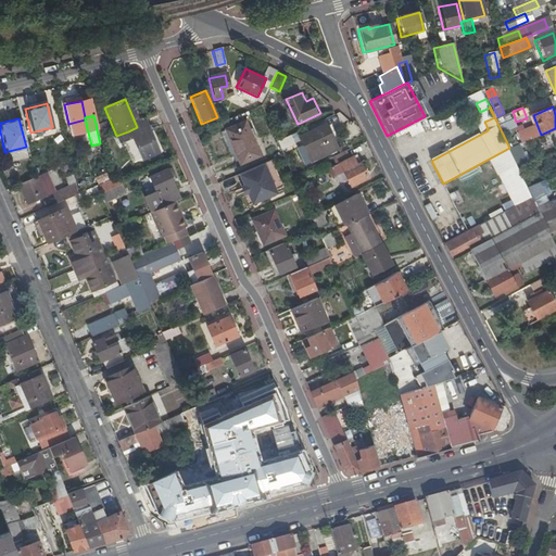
[(100,143),(113,138),(106,121),(96,123),(98,135),(100,143)]
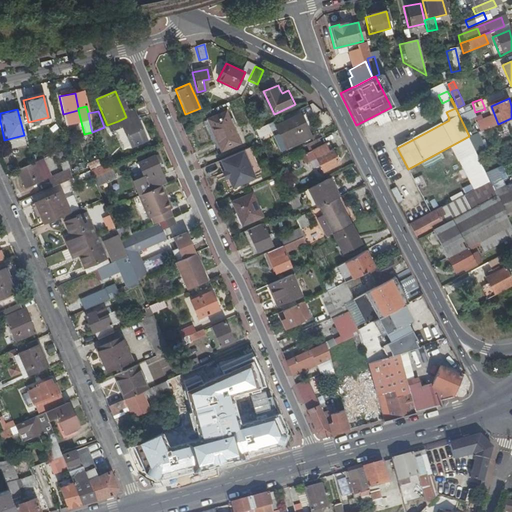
[(224,112),(205,120),(219,152),(238,144),(224,112)]
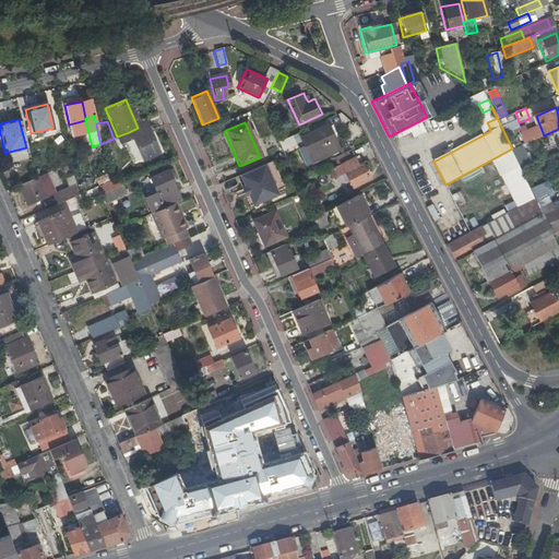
[(330,123),(300,138),(302,142),(305,147),(312,163),(336,151),(331,139),(336,137),(330,123)]
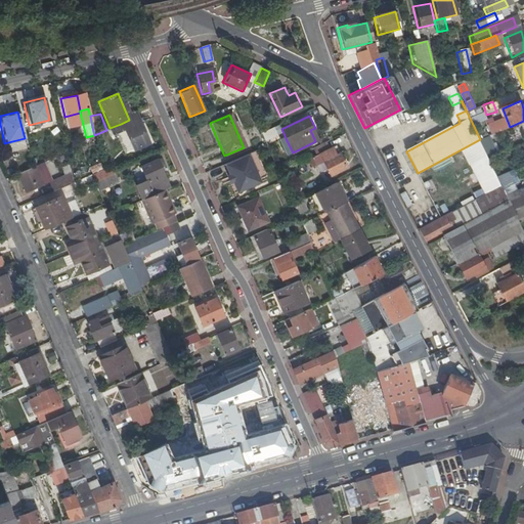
[(129,120),(121,124),(124,131),(131,149),(132,154),(149,147),(136,117),(129,120)]
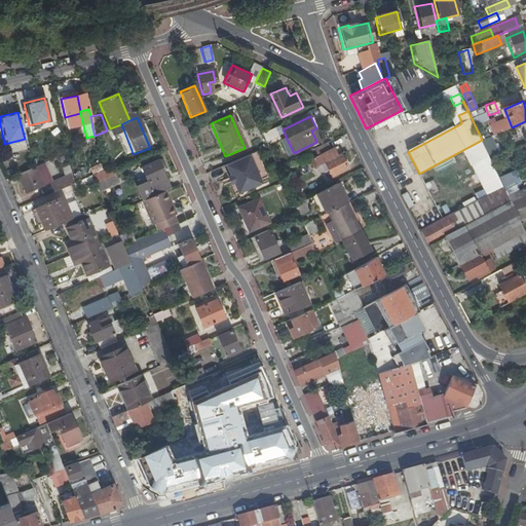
[(110,128),(110,129),(113,136),(116,134),(117,135),(124,132),(121,124),(110,128)]
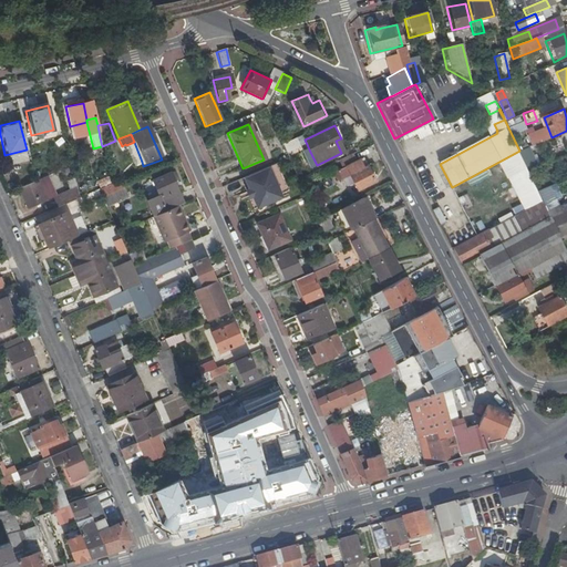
[(290,134),(279,140),(281,145),(294,141),(290,134)]
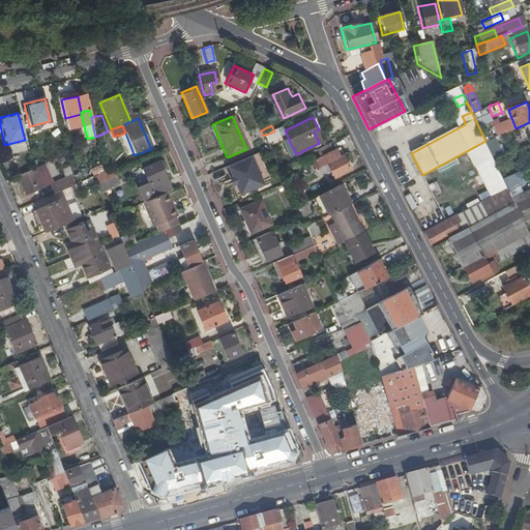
[(276,129),(280,138),(287,135),(285,130),(284,126),(276,129)]
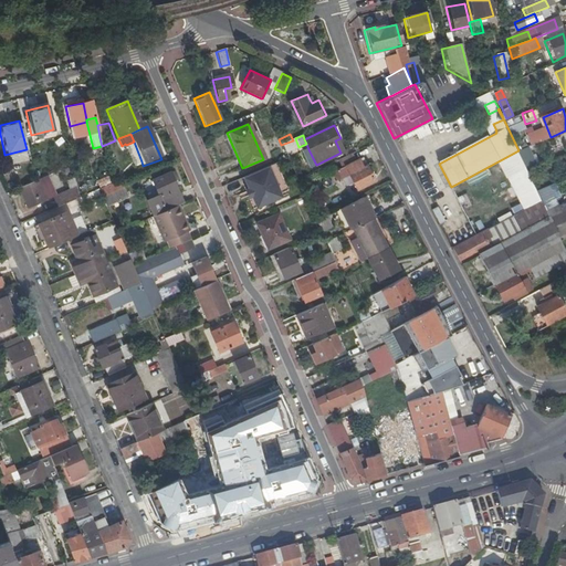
[(281,145),(285,154),(299,147),(295,138),(293,140),(281,145)]
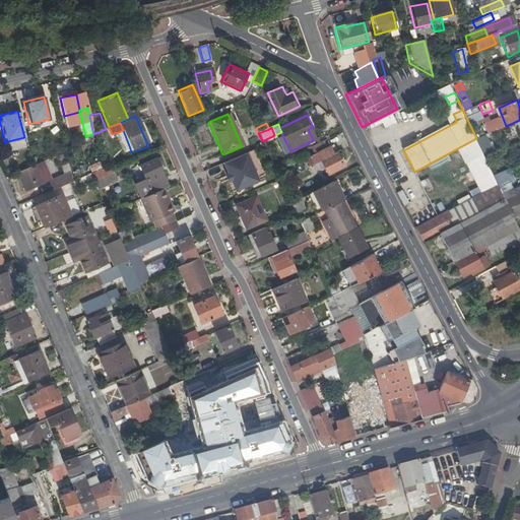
[(123,130),(116,133),(123,151),(130,148),(123,130)]
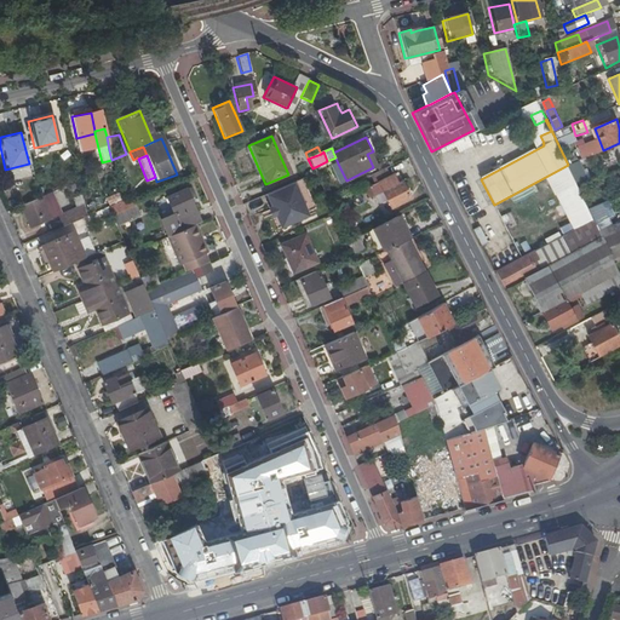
[(578,159),(568,164),(574,178),(584,173),(578,159)]
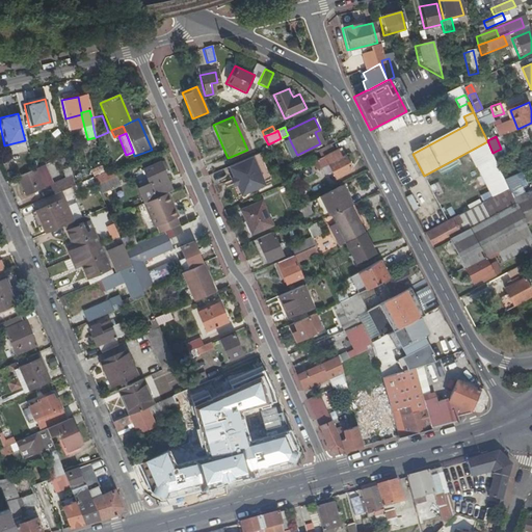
[(290,140),(285,143),(293,160),(298,157),(297,155),(290,140)]
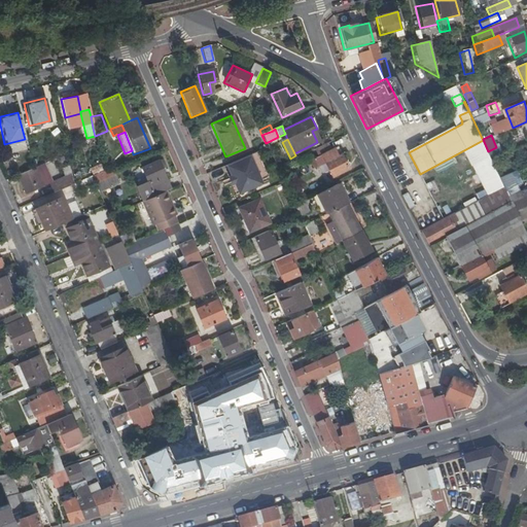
[(315,150),(318,159),(332,151),(329,143),(315,150)]
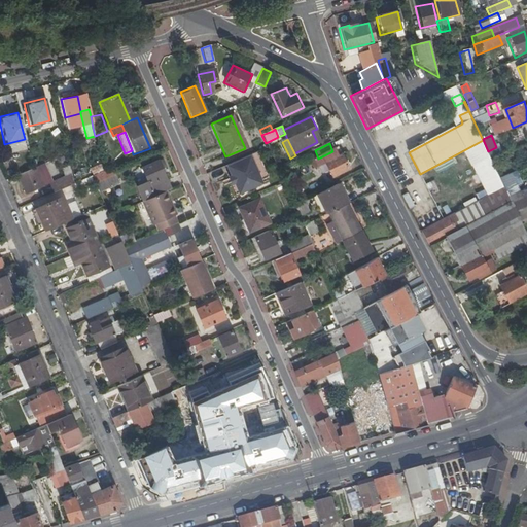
[(324,164),(331,177),(348,169),(337,149),(332,151),(318,159),(309,164),(312,170),(324,164)]
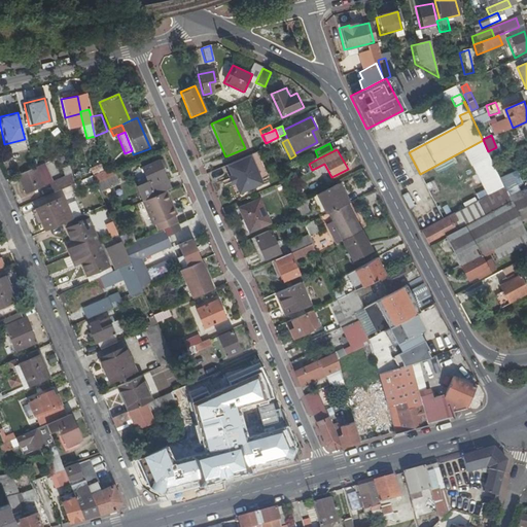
[(395,160),(407,181),(420,174),(409,152),(395,160)]
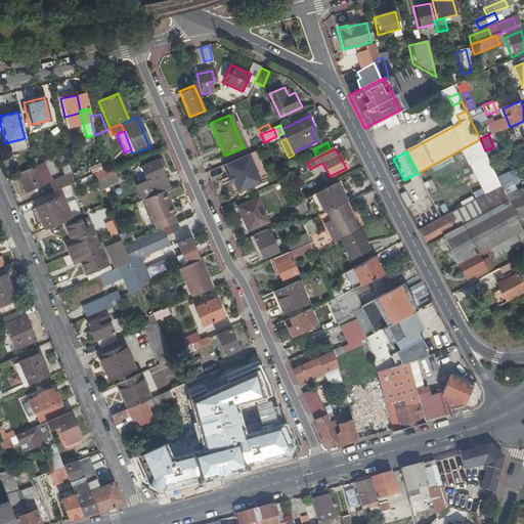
[(229,162),(223,164),(235,192),(259,182),(258,179),(247,154),(229,162)]
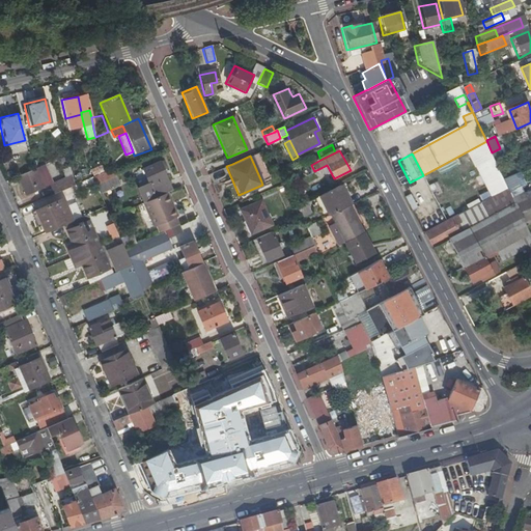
[(136,190),(143,203),(168,193),(170,192),(161,170),(158,163),(140,170),(141,172),(140,173),(141,177),(144,176),(147,185),(136,190)]
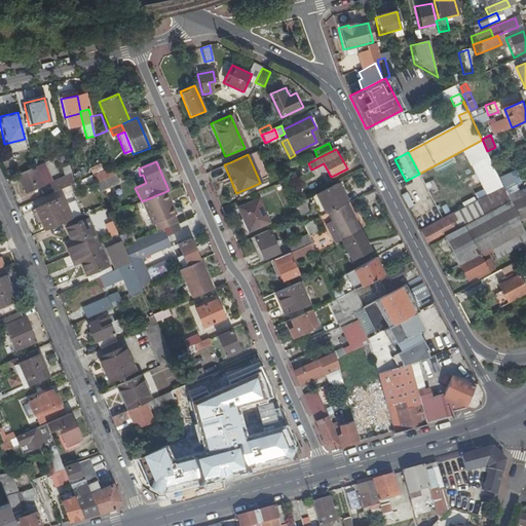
[(32,167),(16,175),(25,194),(42,186),(40,184),(47,181),(44,174),(47,172),(42,162),(32,167)]
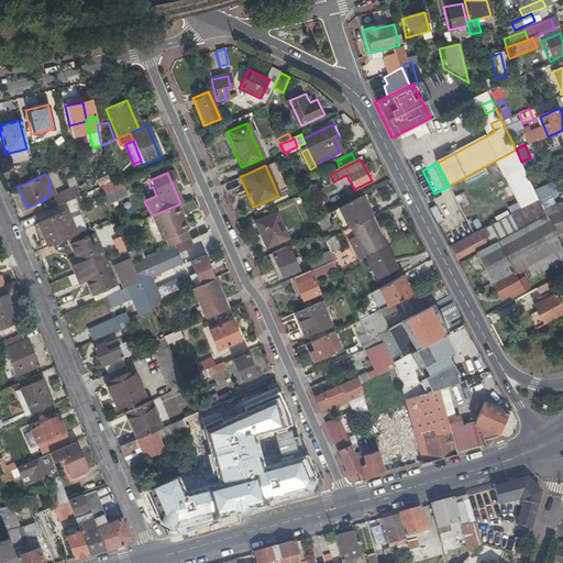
[(316,181),(320,188),(331,184),(328,176),(316,181)]
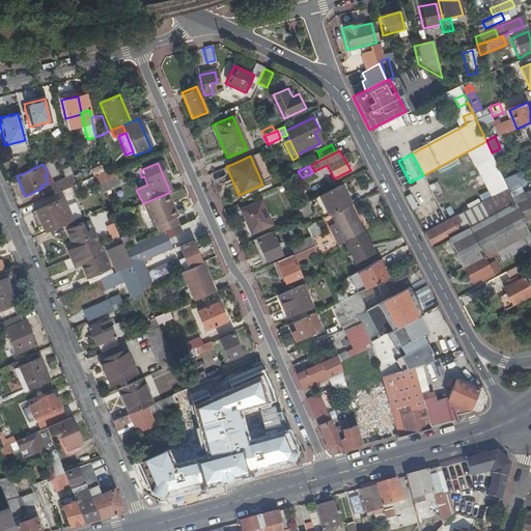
[(93,183),(98,191),(117,183),(113,173),(93,183)]
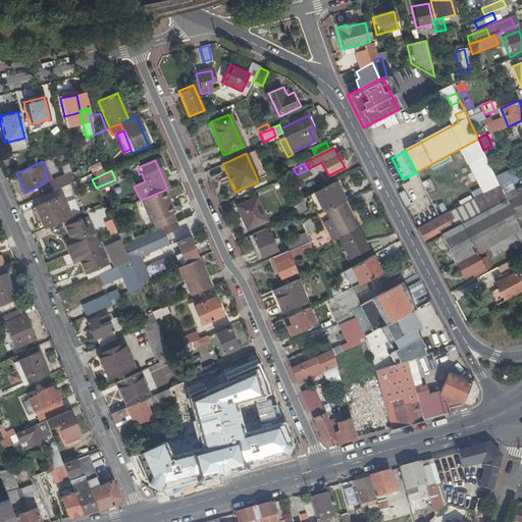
[(72,183),(70,172),(58,177),(60,180),(63,187),(72,183)]
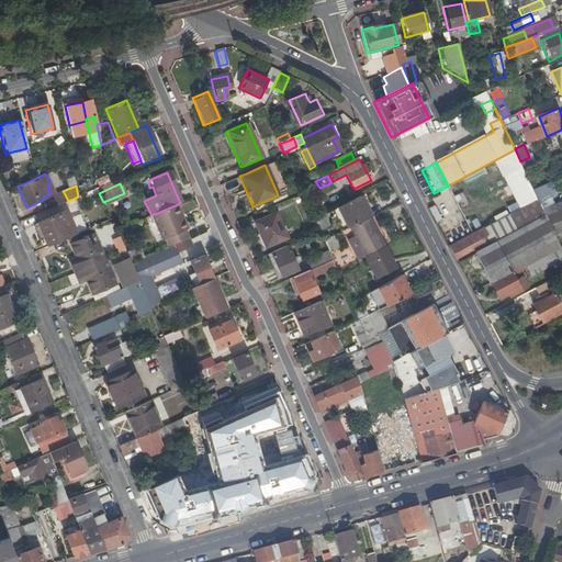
[(68,201),(65,194),(54,199),(57,205),(68,201)]
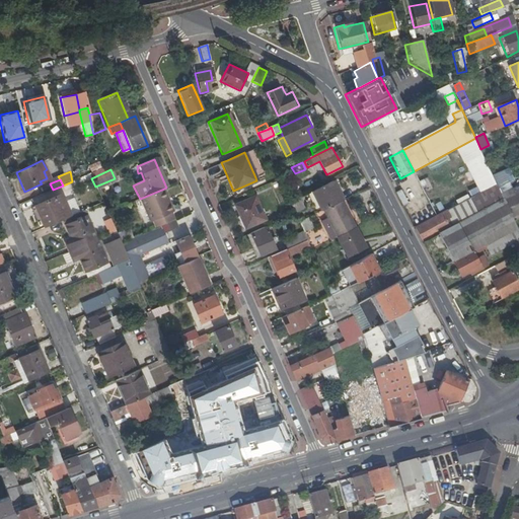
[(334,180),(312,191),(321,211),(339,202),(344,200),(334,180)]
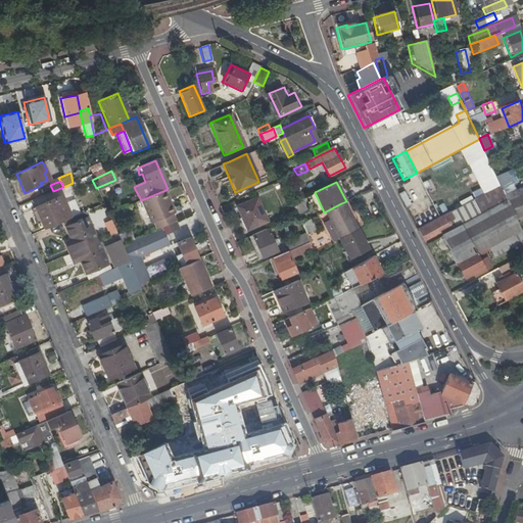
[(457,235),(511,206),(506,195),(502,186),(481,197),(427,225),(420,229),(426,242),(427,242),(436,237),(454,228),(457,235)]
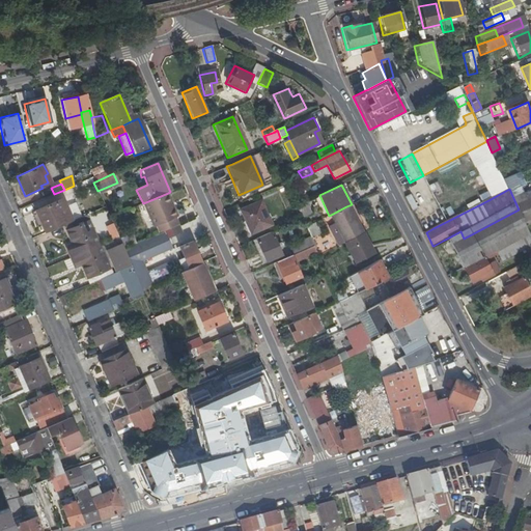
[(519,210),(527,226),(530,223),(530,190),(513,198),(519,210)]
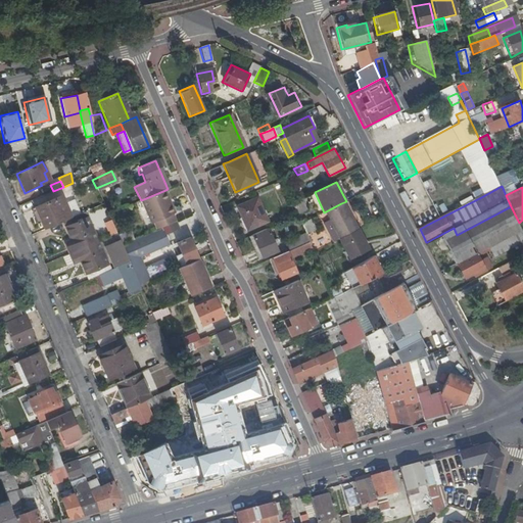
[(141,200),(140,201),(149,223),(152,221),(155,230),(160,228),(177,221),(173,212),(176,211),(165,190),(141,200)]
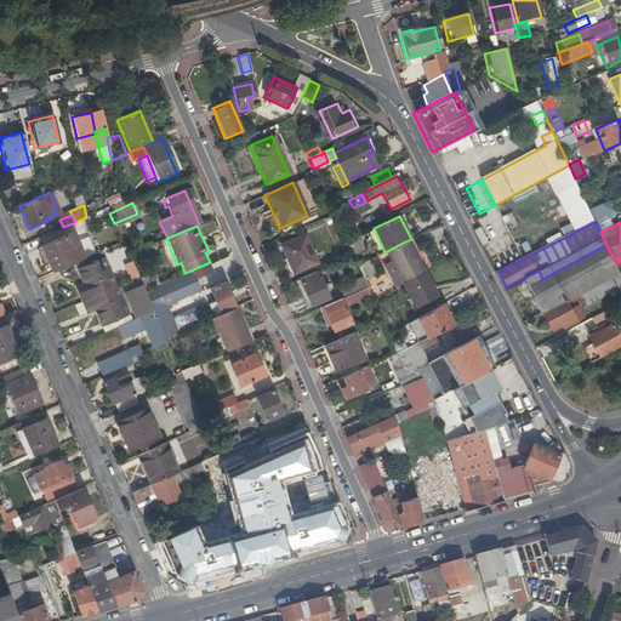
[(72,233),(41,248),(52,274),(75,263),(83,260),(72,233)]
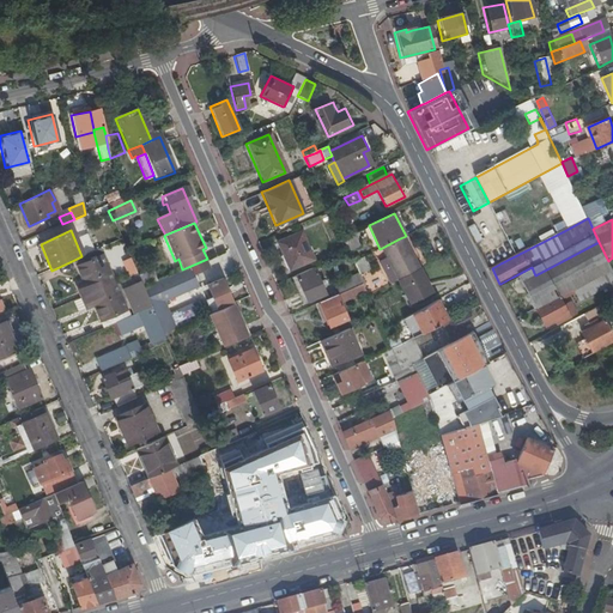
[(275,243),(287,269),(311,259),(299,232),(275,243)]
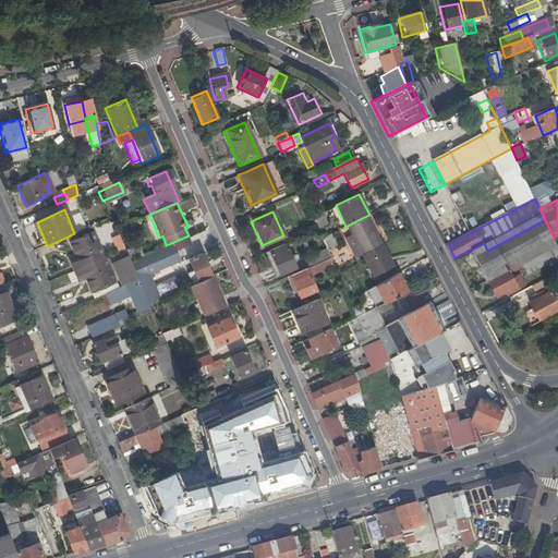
[(311,218),(315,229),(326,222),(322,213),(311,218)]
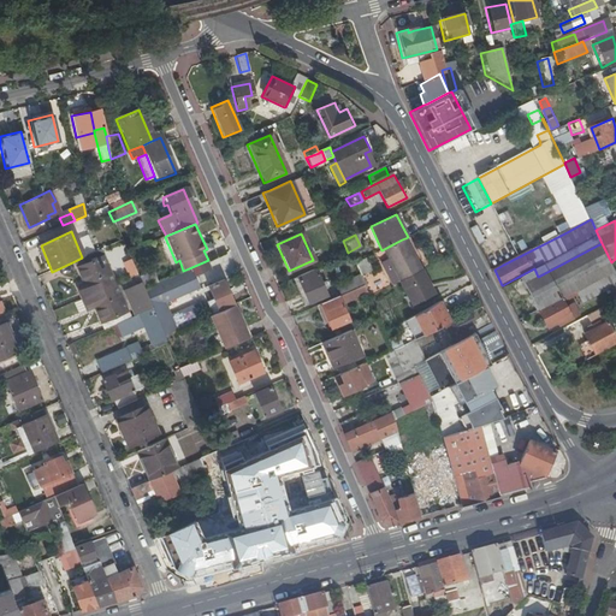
[(378,262),(390,284),(396,282),(420,270),(402,240),(381,250),(380,250),(385,260),(378,262)]
